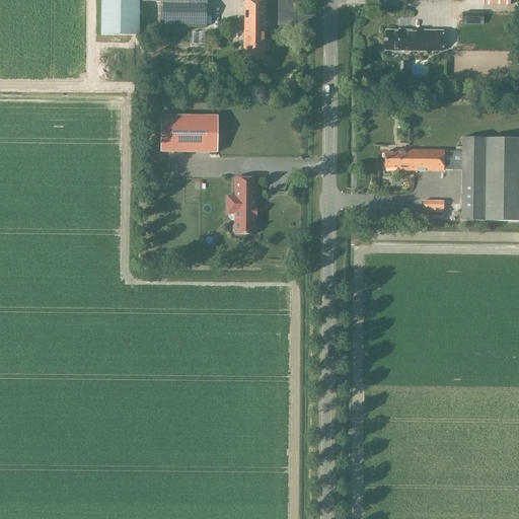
[(100,0),(100,34),(138,35),(138,2),(144,2),(143,0),(100,0)]
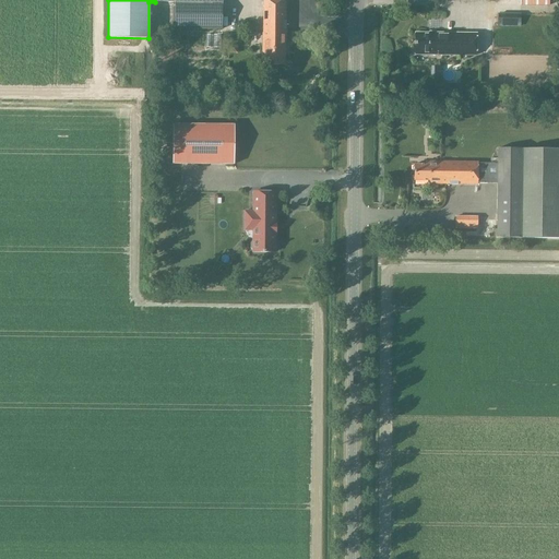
[(175,28),(222,30),(222,0),(154,0),(155,2),(175,2),(175,28)]
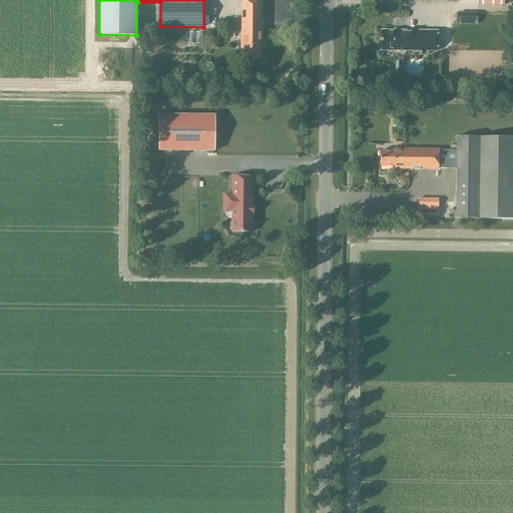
[(241,60),(244,60),(262,60),(262,1),(241,1),(241,60)]
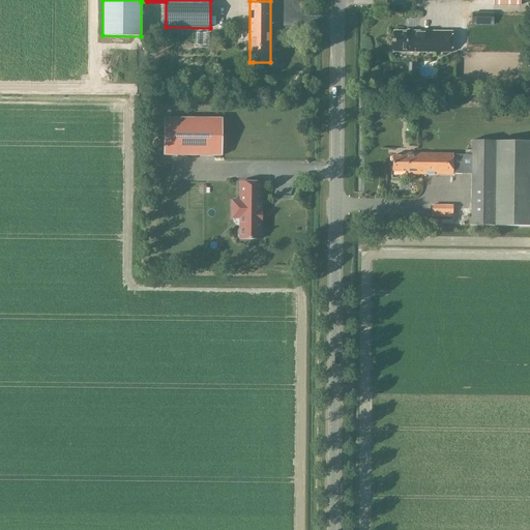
[(494,26),(494,13),(472,13),(472,25),(494,26)]
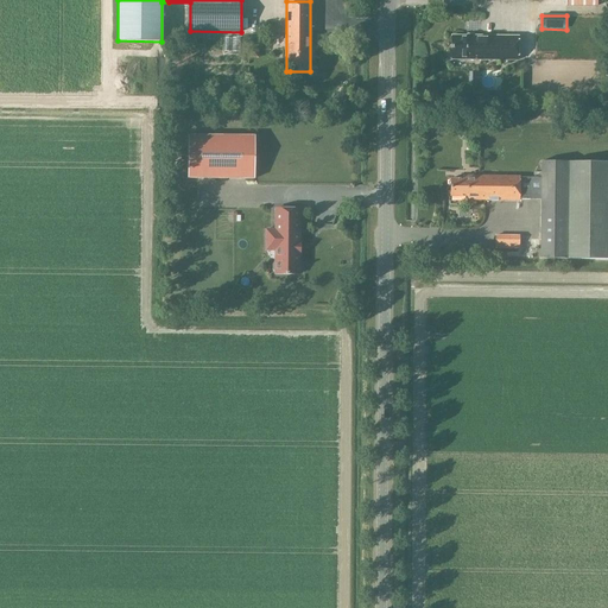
[(518,61),(518,37),(451,36),(451,59),(518,61)]
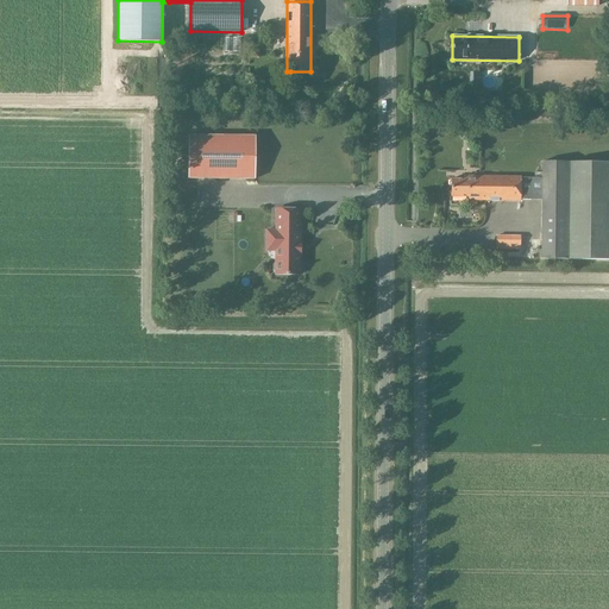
[(255,137),(188,136),(188,179),(255,180),(255,137)]
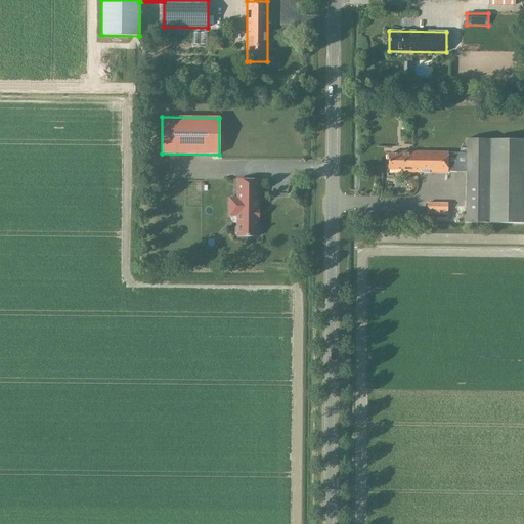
[(523,139),(495,140),(467,140),(466,149),(460,149),(460,154),(448,154),(448,153),(398,151),(398,155),(387,155),(387,160),(388,160),(388,169),(402,169),(402,172),(447,173),(447,172),(466,172),(465,223),(523,223),(523,139)]
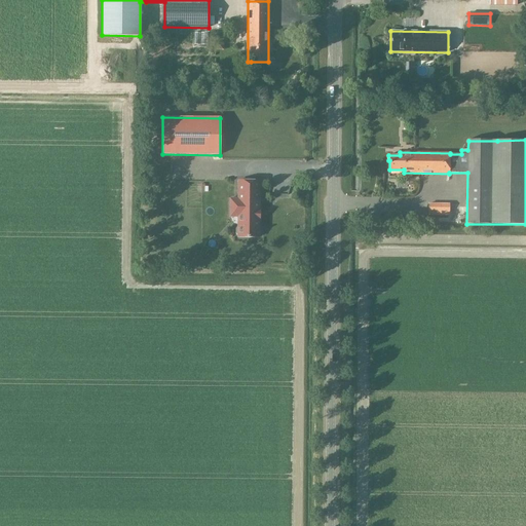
[(238,181),(238,198),(237,226),(235,228),(235,233),(237,236),(237,237),(258,237),(258,220),(259,220),(259,210),(258,210),(259,181),(238,181)]
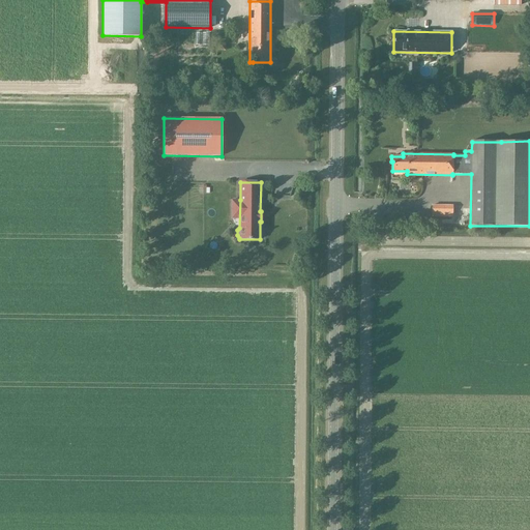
[(452,217),(453,205),(432,205),(431,217),(452,217)]
